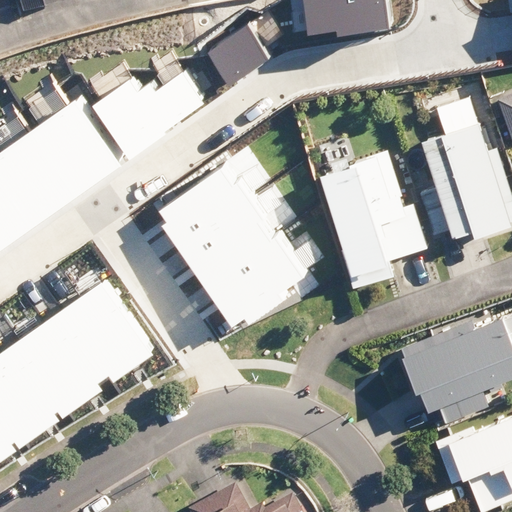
[(20,0),(24,10),(52,0),(20,0)]
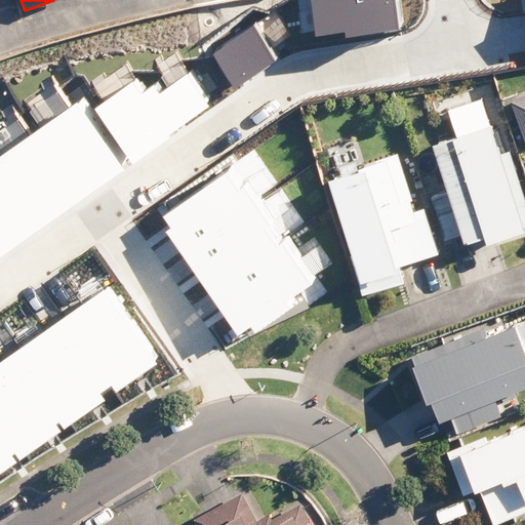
[(311,0),(316,35),(346,31),(346,37),(399,30),(394,0),(311,0)]
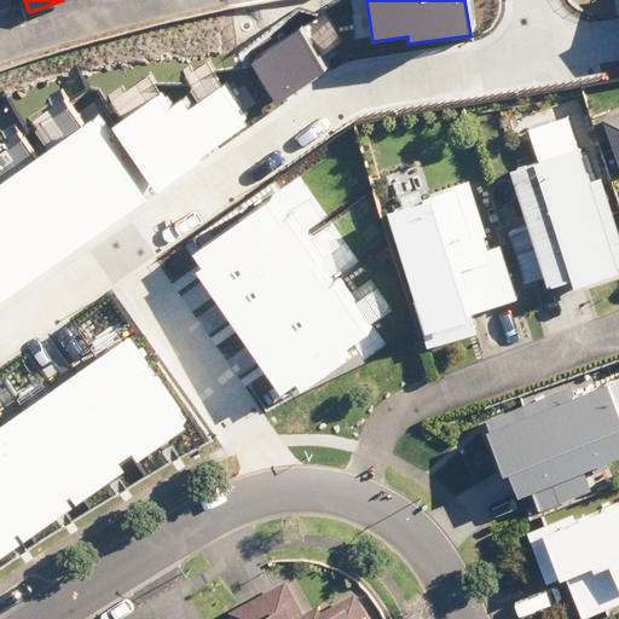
[(327,70),(299,30),(249,63),(277,104),(327,70)]
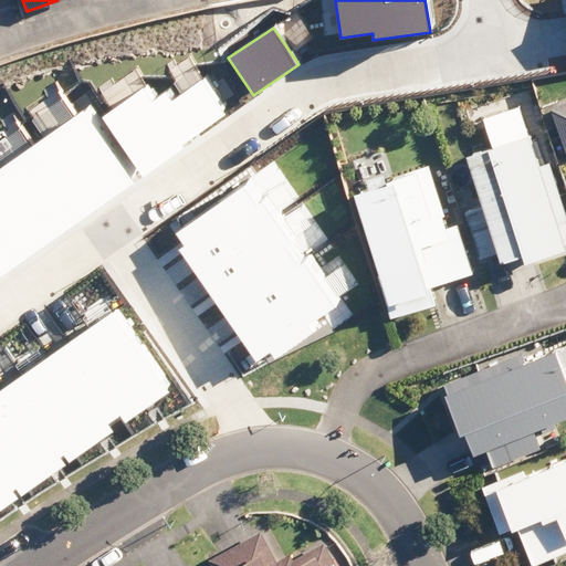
[(139,175),(229,113),(206,79),(171,102),(166,92),(157,98),(147,85),(100,117),(139,175)]
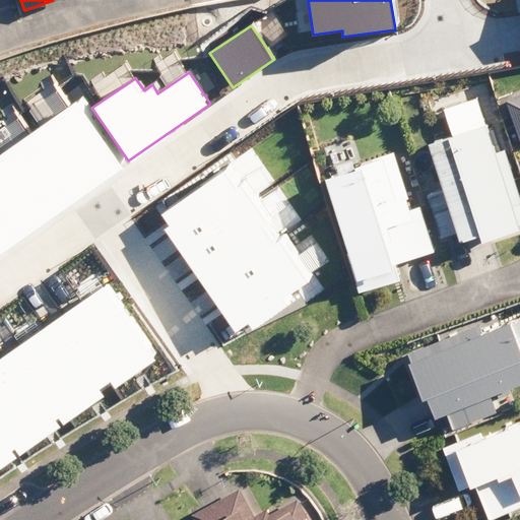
[(519,90),(503,98),(519,144),(519,90)]
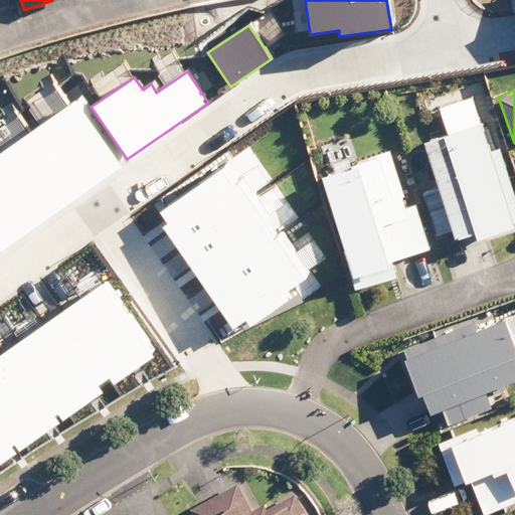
[(514,223),(514,195),(483,92),(452,102),(461,129),(434,138),(450,190),(435,194),(447,231),(464,225),(466,232),(482,226),(484,233),(514,223)]
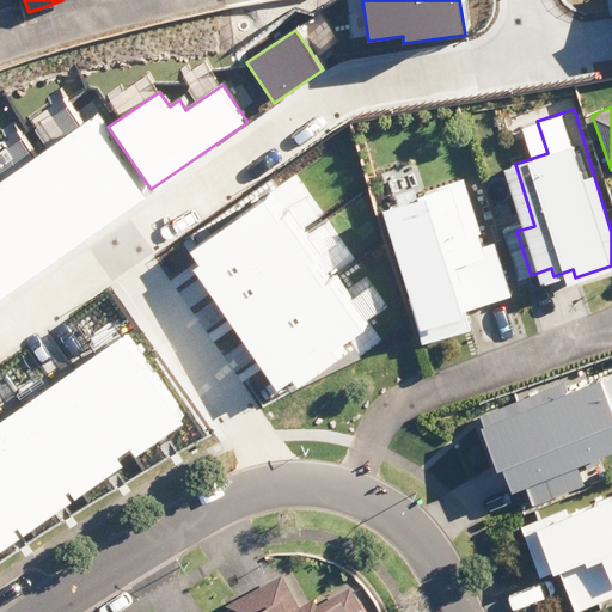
[(0,292),(141,194),(89,120),(0,181),(0,292)]
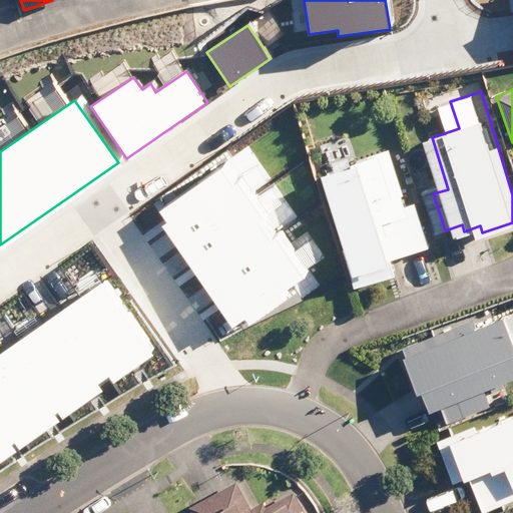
[(350,138),(322,145),(328,168),(317,171),(352,288),(393,275),(389,259),(430,247),(417,200),(406,203),(391,147),(355,156),(350,138)]
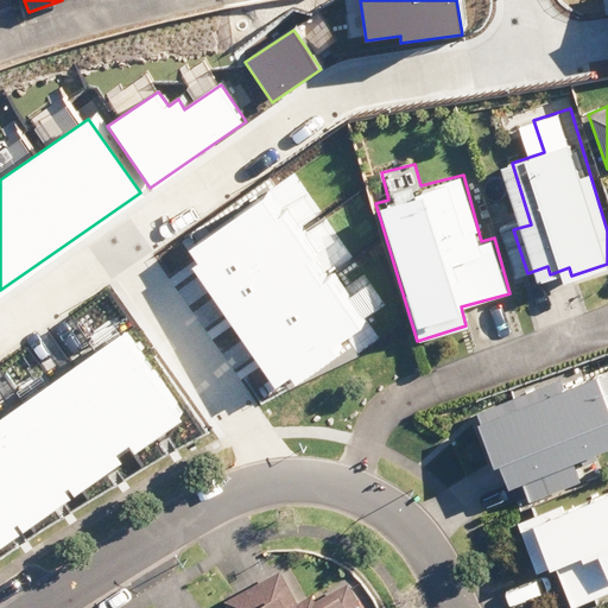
[(190,270),(276,388),(361,331),(261,200),(187,249),(198,265),(190,270)]
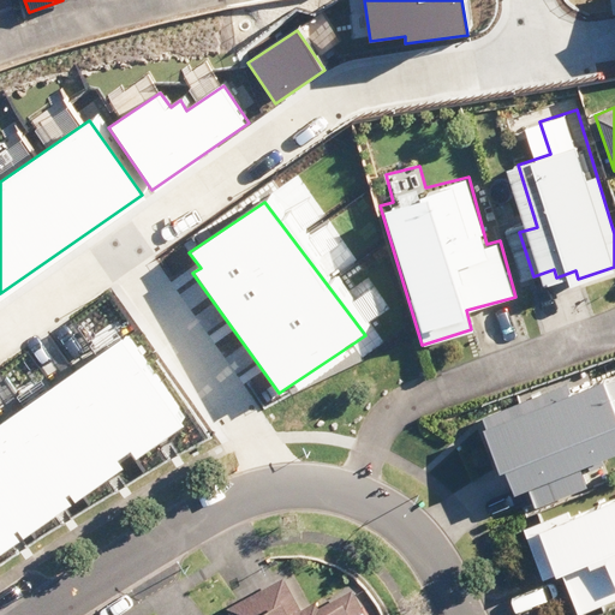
[(0,553),(186,419),(127,336),(0,427),(0,553)]
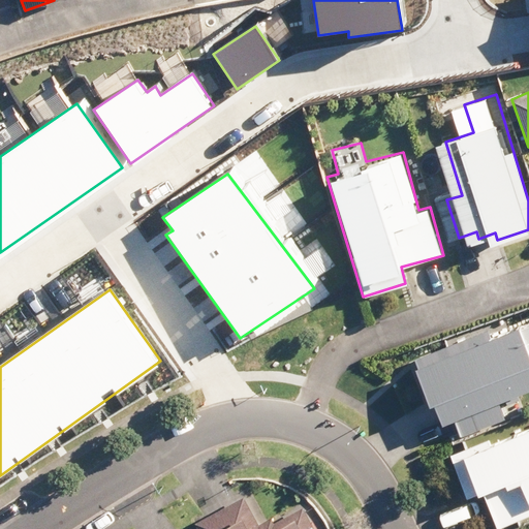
[(446,418),(528,383),(528,340),(523,325),(500,334),(497,324),(421,355),(446,418)]
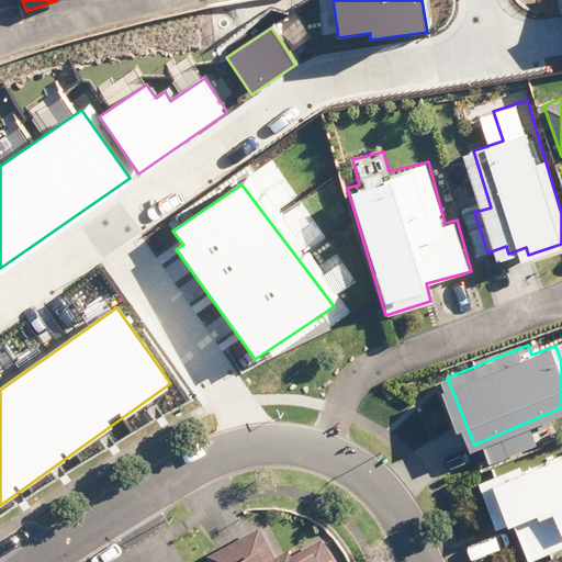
[(561,460),(529,475),(527,469),(486,486),(507,534),(520,527),(536,561),(547,561),(561,555),(561,460)]
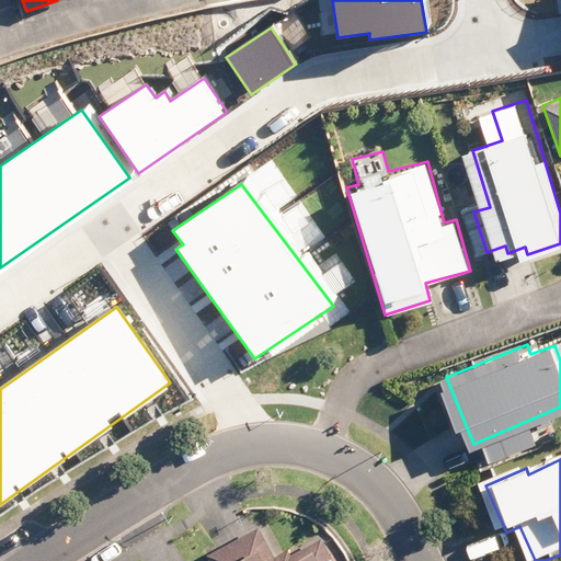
[(258,521),(203,551),(208,560),(319,560),(333,553),(324,538),(283,560),(265,560),(276,554),(258,521)]
